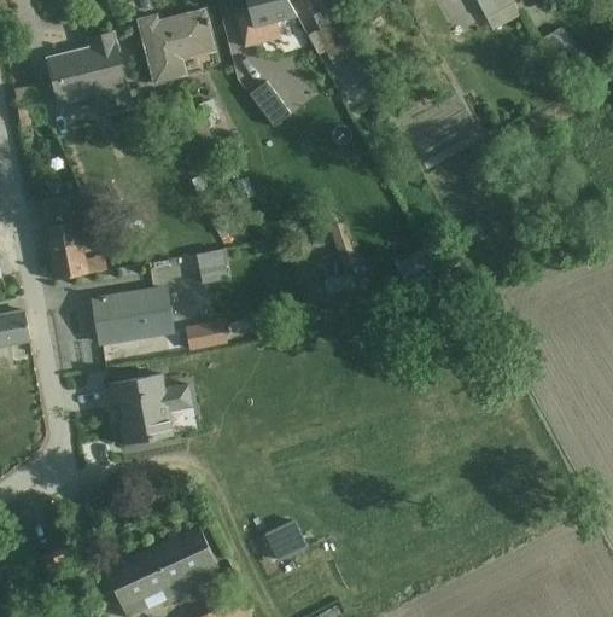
[(284,23),(303,17),(293,0),(251,0),(255,10),(241,13),(251,48),(287,39),(284,23)]
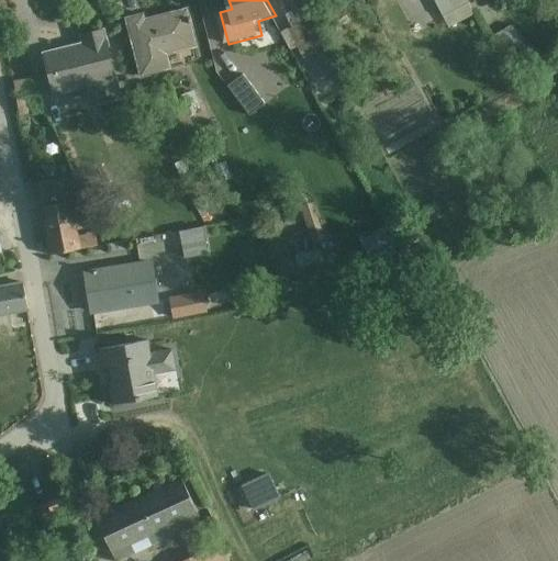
[(277,0),(308,58),(328,47),(302,0),(277,0)]
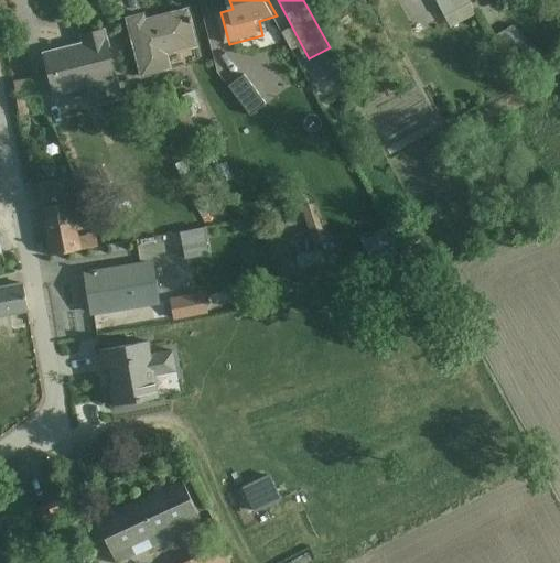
[(167,52),(196,45),(186,4),(144,15),(142,10),(124,15),(139,77),(171,69),(167,52)]
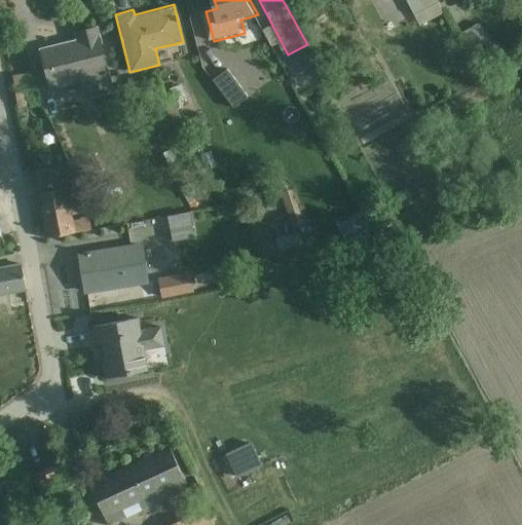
[(77,72),(106,64),(96,24),(71,30),(74,39),(35,48),(50,108),(84,99),(77,72)]
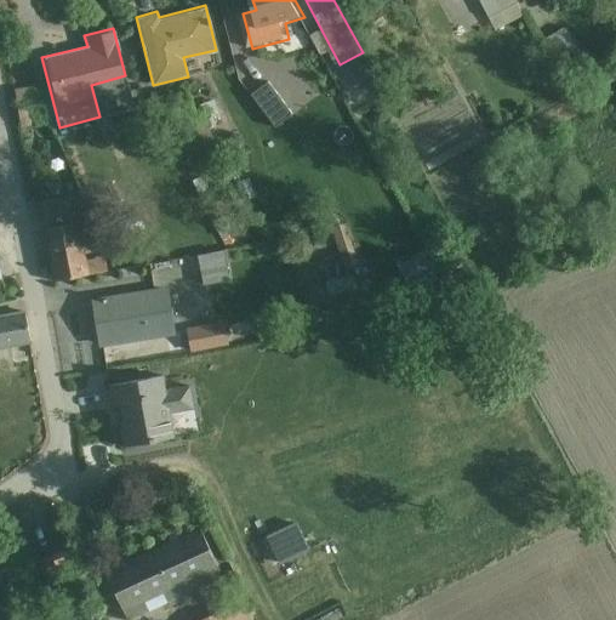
[(296,44),(271,55),(278,72),(303,61),(296,44)]
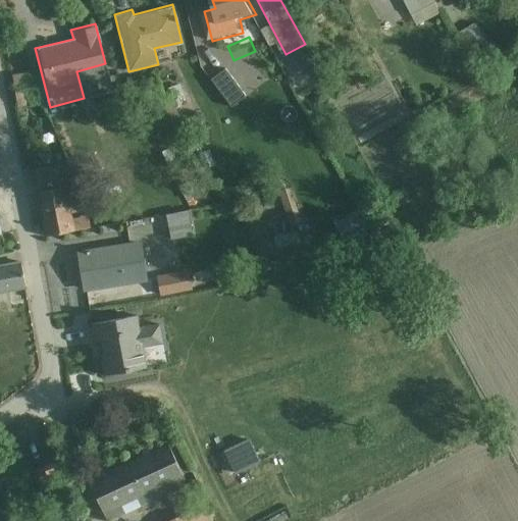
[(295,68),(271,81),(286,108),(309,95),(295,68)]
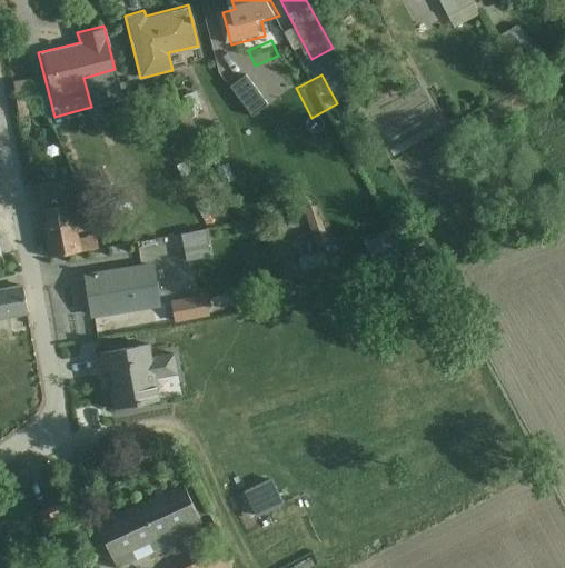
[(46,256),(81,249),(72,203),(37,210),(46,256)]
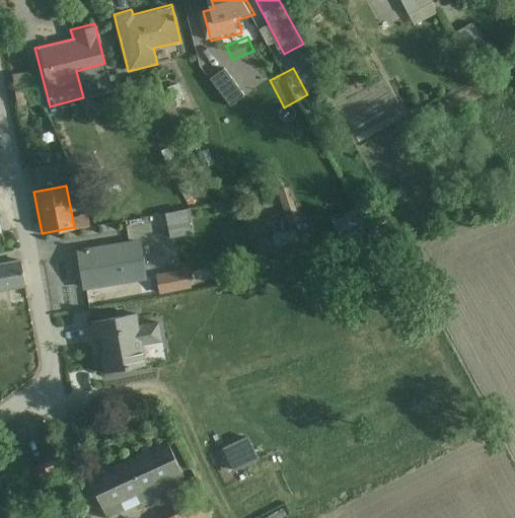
[(185,216),(191,239),(212,233),(206,210),(185,216)]
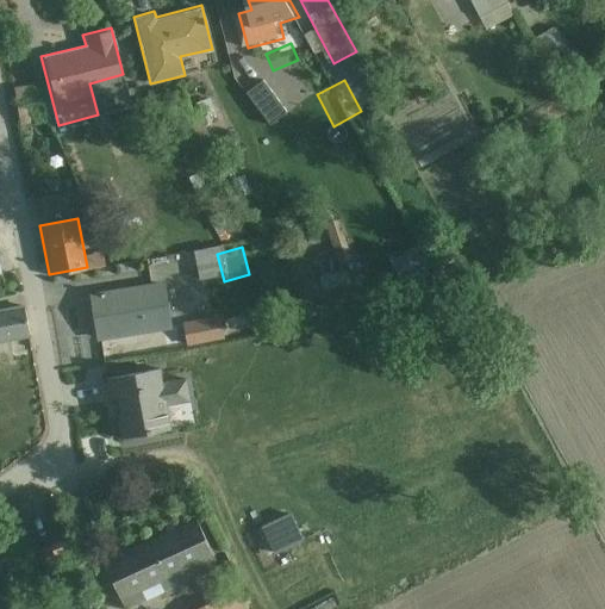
[(0,262),(0,289),(27,283),(22,258),(0,262)]
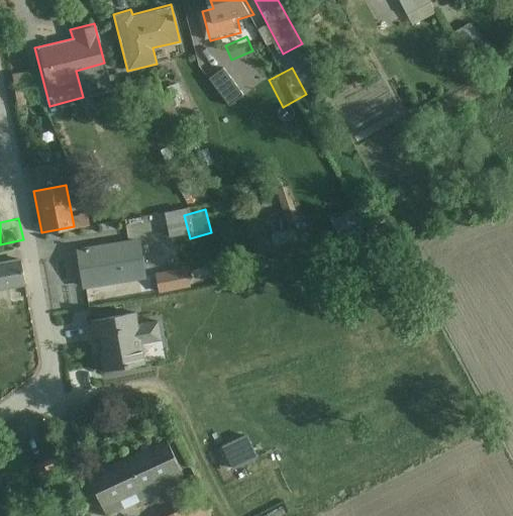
[(81,287),(142,278),(137,240),(76,248),(81,287)]
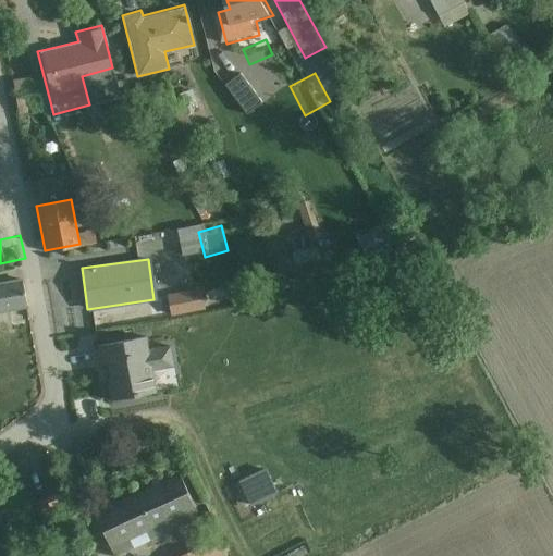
[(0,316),(35,310),(28,273),(0,278),(0,316)]
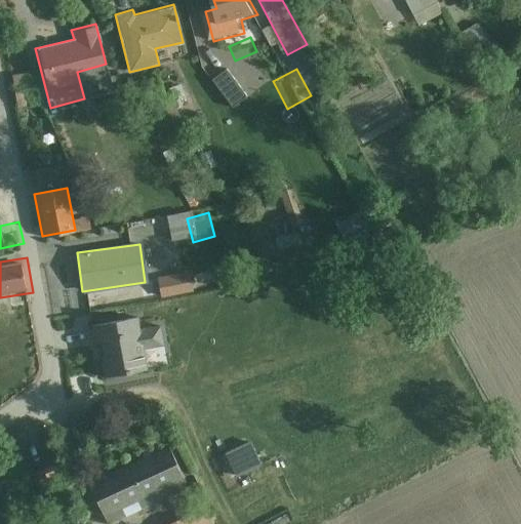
[(214,285),(233,281),(230,271),(212,275),(214,285)]
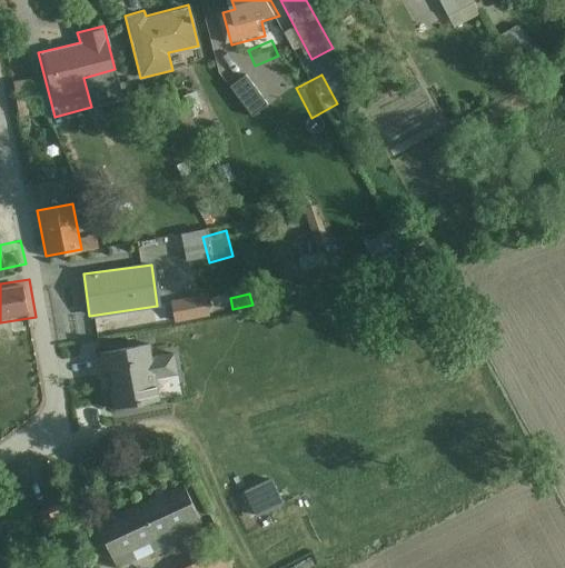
[(194,324),(217,319),(214,297),(190,301),(194,324)]
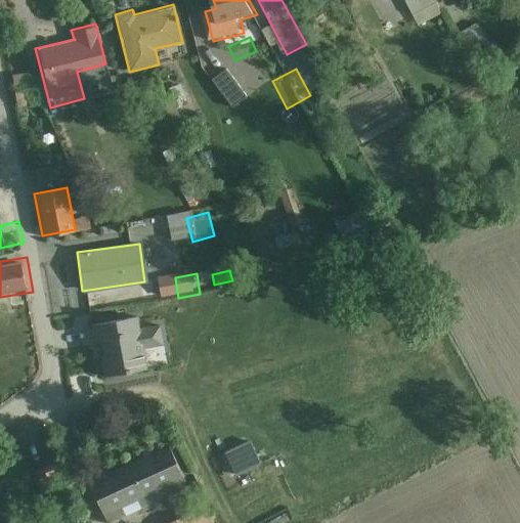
[(110,377),(152,368),(148,349),(168,345),(165,325),(144,329),(142,316),(97,324),(100,343),(106,342),(109,355),(105,356),(110,377)]
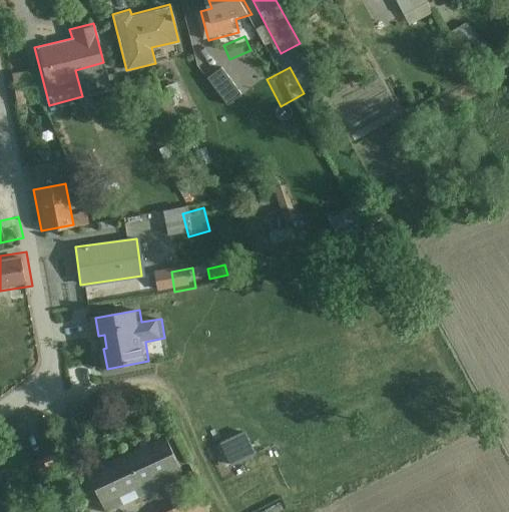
[(100,505),(176,468),(159,434),(84,471),(100,505)]
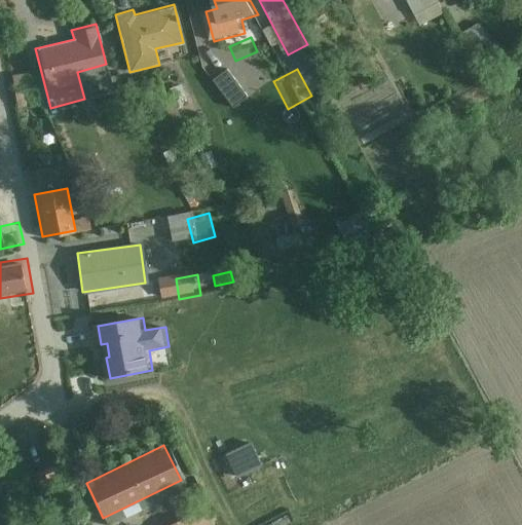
[(229,453),(233,466),(249,461),(245,448),(229,453)]
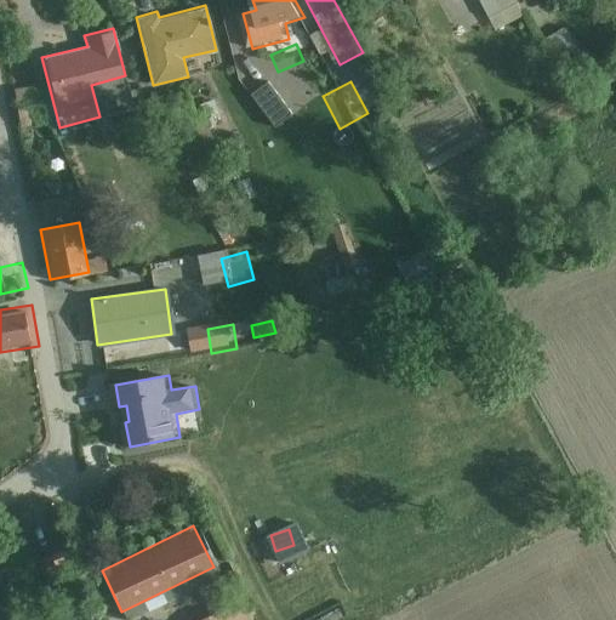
[(244,566),(146,602),(152,619),(153,619),(192,607),(192,608),(251,586),(244,566)]
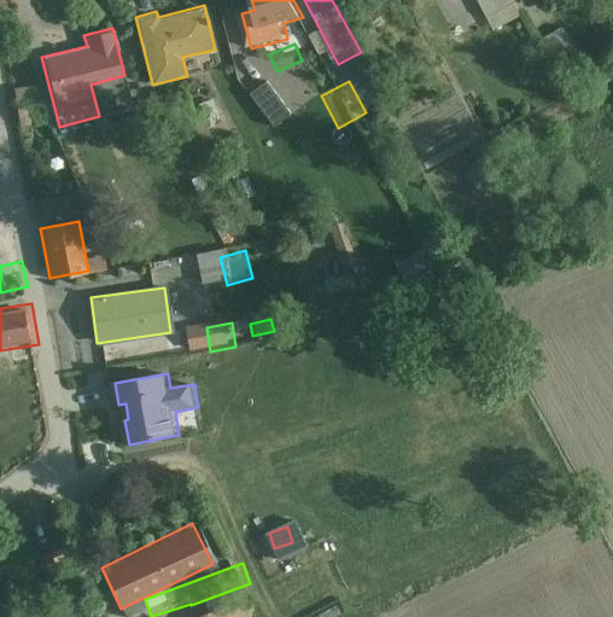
[(252,616),(244,597),(203,616),(252,616)]
